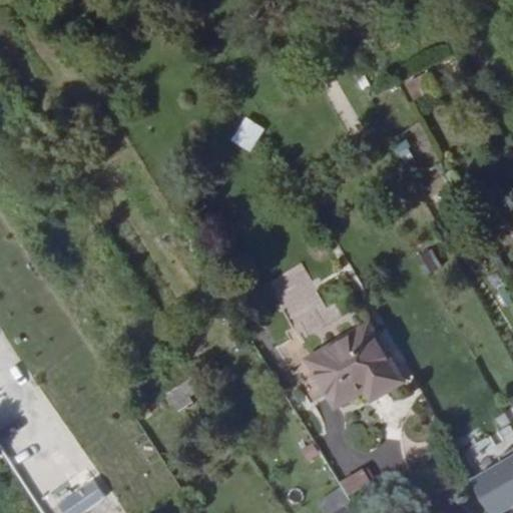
[(243,117),(229,140),(248,152),(264,129),(243,117)]
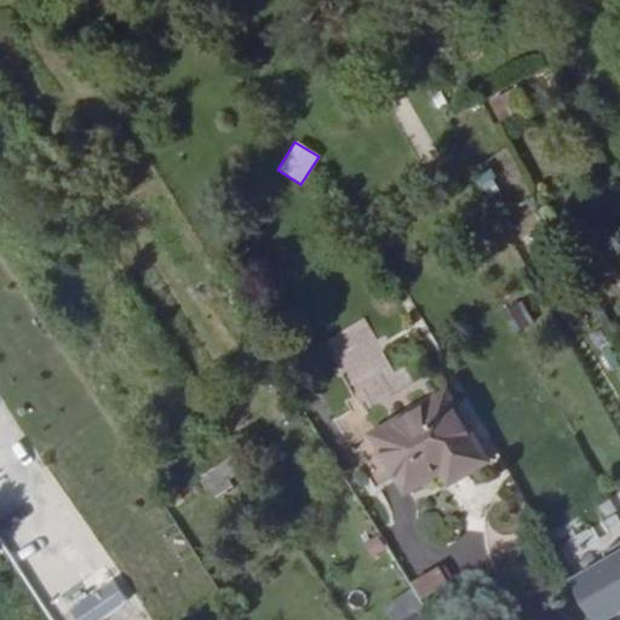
[(515,333),(532,323),(514,292),(497,302),(515,333)]
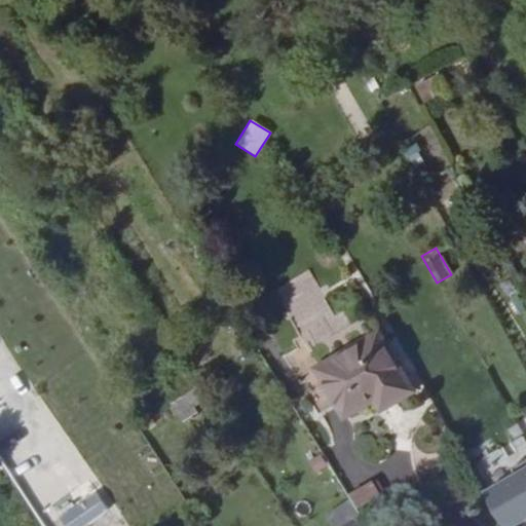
[(307,350),(351,328),(342,308),(332,313),(309,270),(275,288),(307,350)]
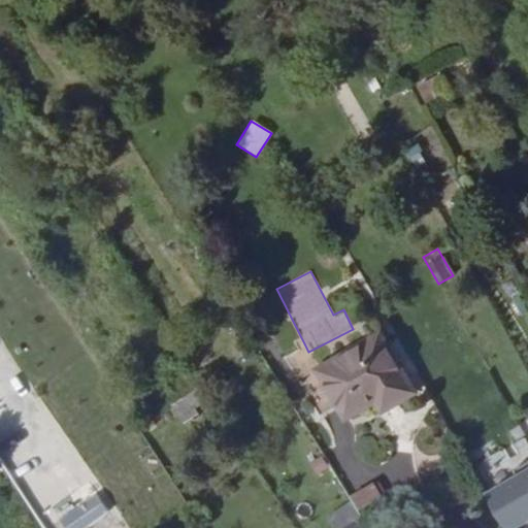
[(520,303),(527,298),(527,295),(520,281),(510,286),(520,303)]
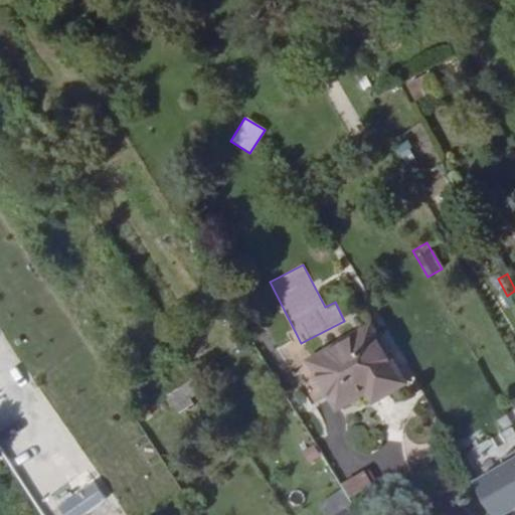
[(383,382),(386,387),(405,376),(373,322),(354,333),(383,382)]
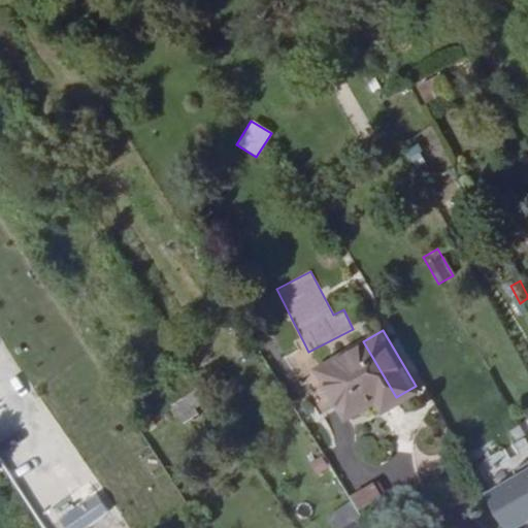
[(320,360),(305,368),(323,397),(337,390),(342,399),(350,410),(381,393),(384,397),(393,392),(363,341),(322,364),(320,360)]
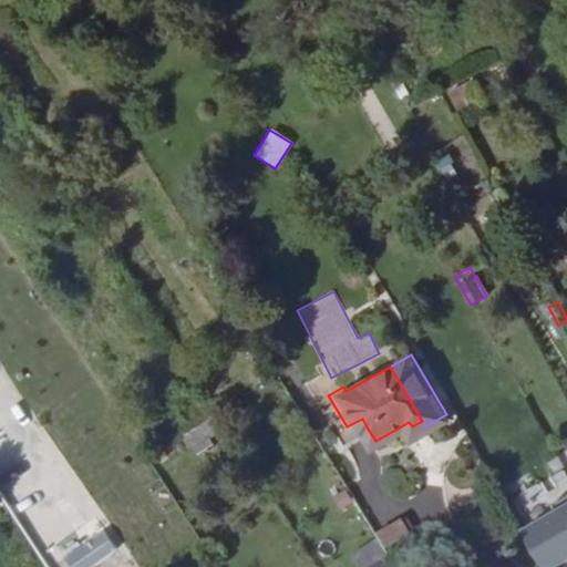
[(347,428),(347,426),(328,395),(327,395),(347,428)]
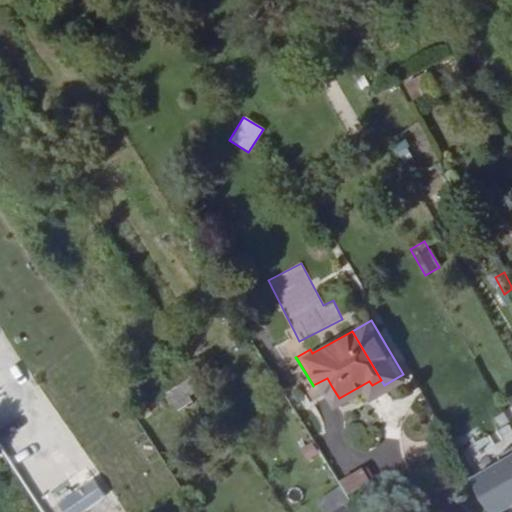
[(201,370),(182,381),(190,394),(209,382),(201,370)]
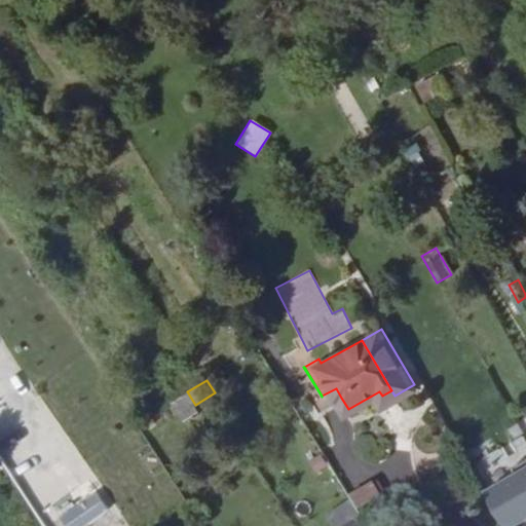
[(336,388),(322,396),(328,406),(341,398),(336,388)]
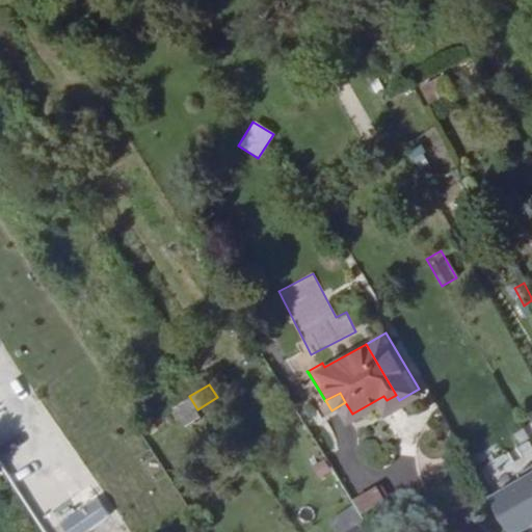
[(396,395),(387,400),(389,405),(399,400),(396,395)]
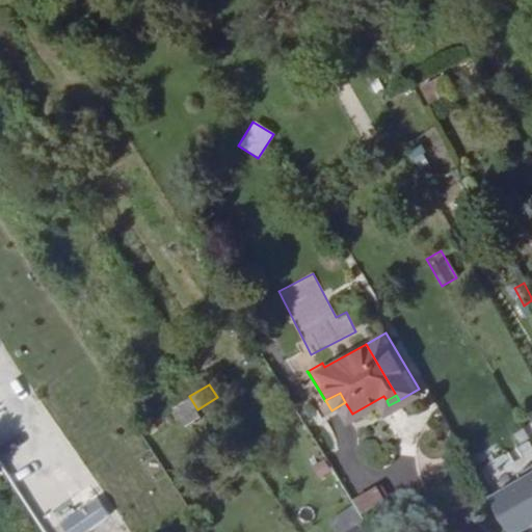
[(531,457),(487,482),(515,531),(524,531),(531,528),(531,457)]
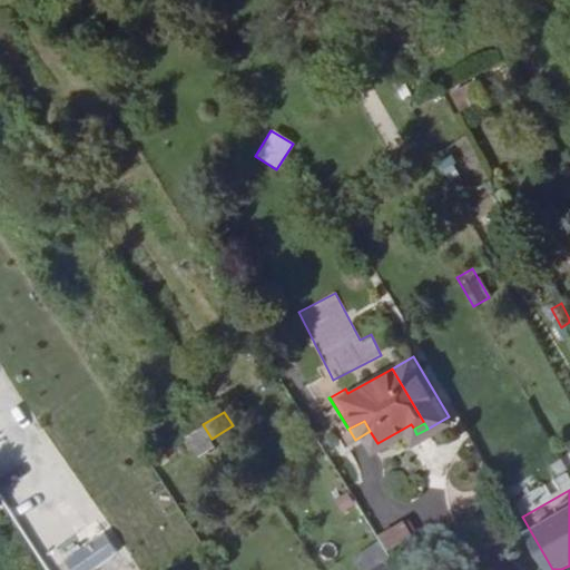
[(401,521),(379,536),(391,553),(413,538),(401,521)]
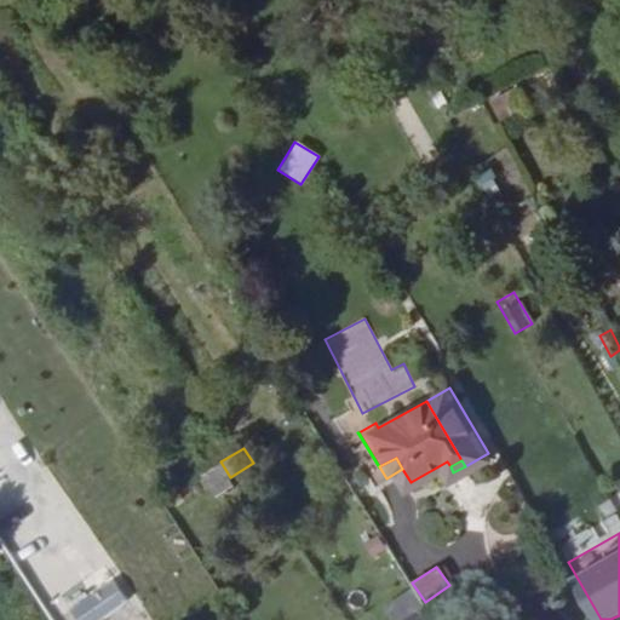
[(75,619),(99,619),(127,598),(108,574),(65,607),(75,619)]
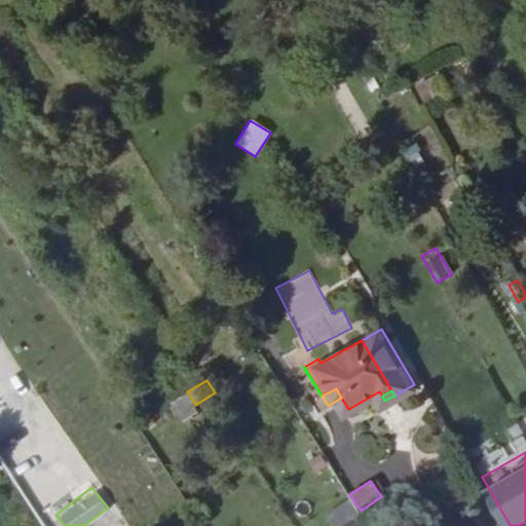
[(332,525),(362,525),(346,500),(325,513),(332,525)]
